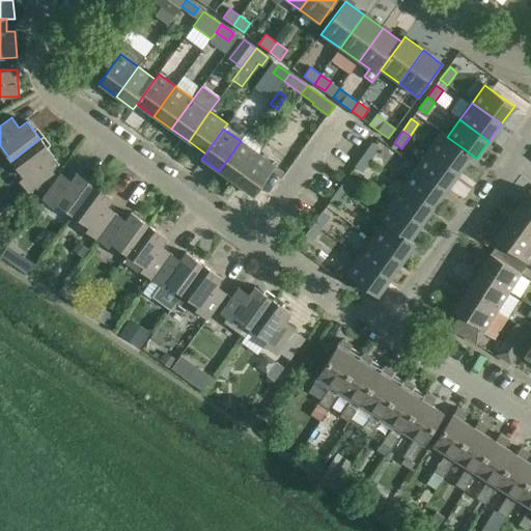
[(459,171),(472,155),(447,137),(442,133),(429,150),(459,171)]
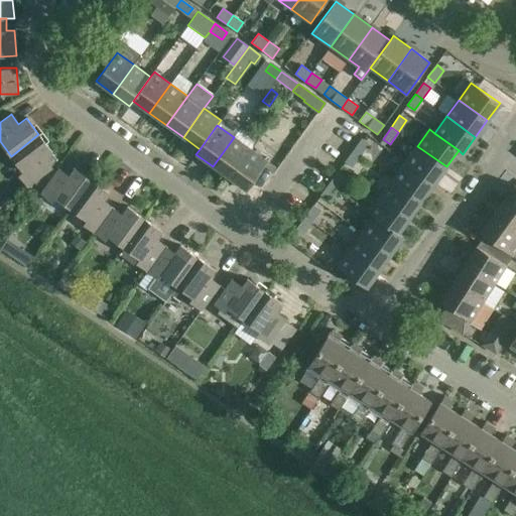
[(34,180),(42,190),(49,180),(44,173),(51,167),(48,163),(55,158),(51,152),(52,152),(38,134),(11,156),(23,172),(19,174),(28,185),(34,180)]
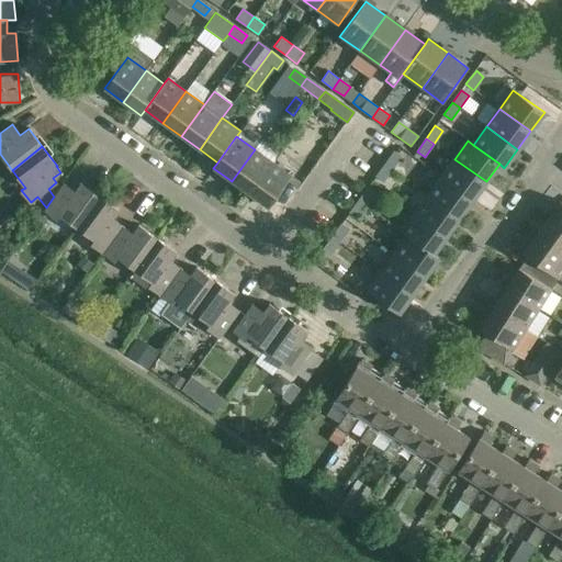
[(232,181),(249,194),(272,163),(255,149),(232,181)]
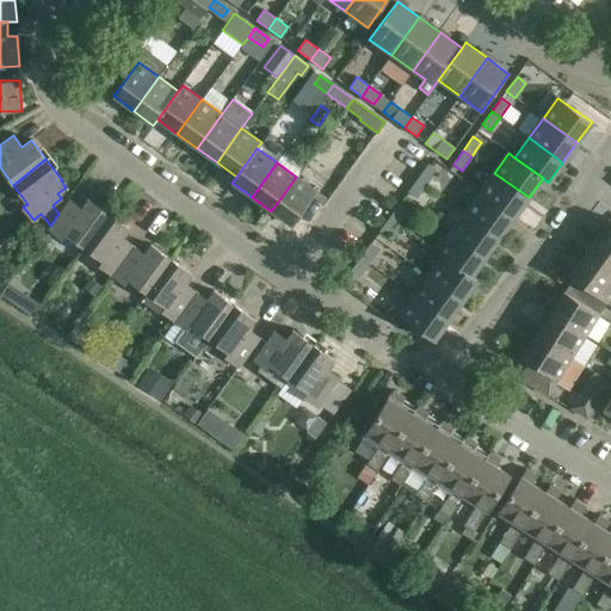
[(429,164),(418,178),(426,184),(437,170),(429,164)]
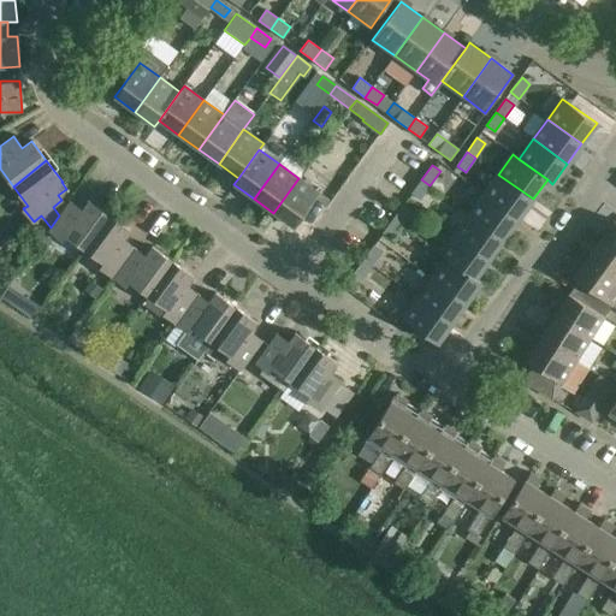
[(533,199),(498,175),(484,194),(519,219),(533,199)]
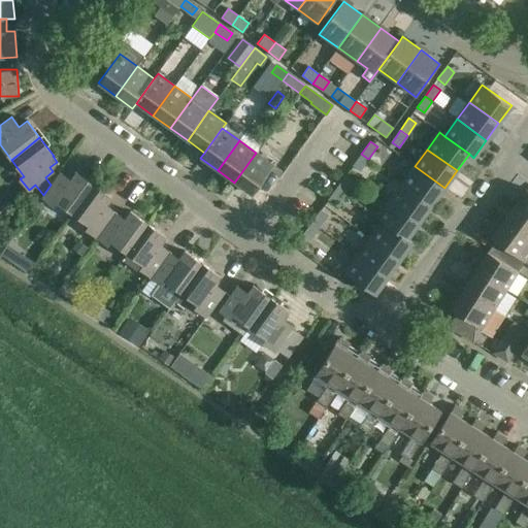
[(273,165),(256,153),(234,183),(252,195),(270,170),(273,165)]
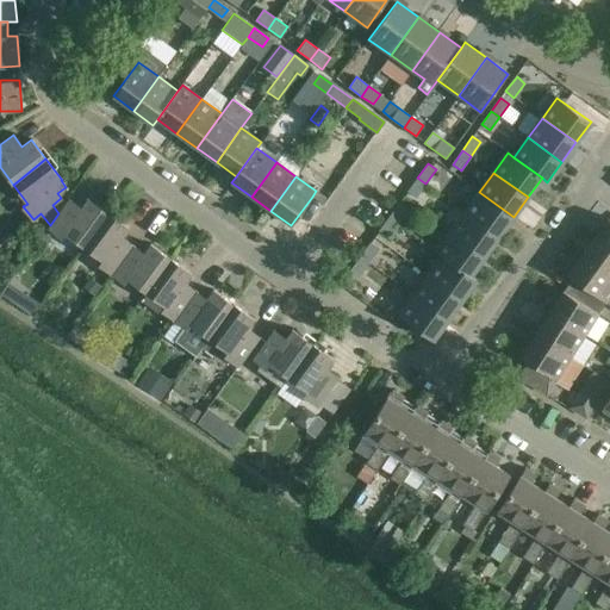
[(425,184),(417,178),(408,192),(416,198),(425,184)]
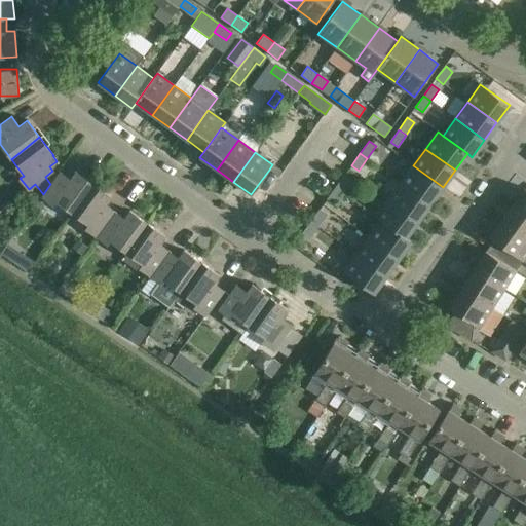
[(272,164),(269,170),(278,177),(280,175),(283,172),(280,170),(273,164),(272,164)]
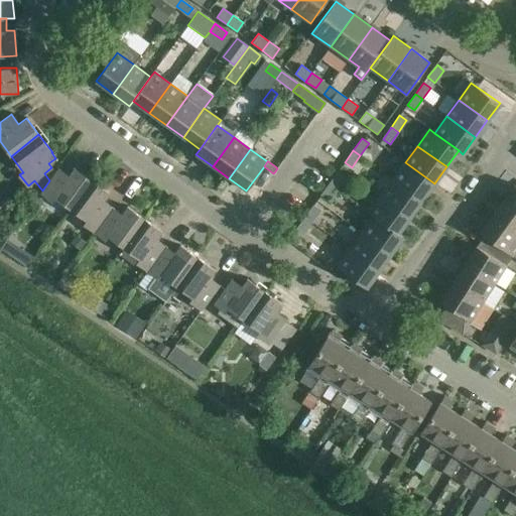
[(434,183),(405,162),(393,179),(422,200),(434,183)]
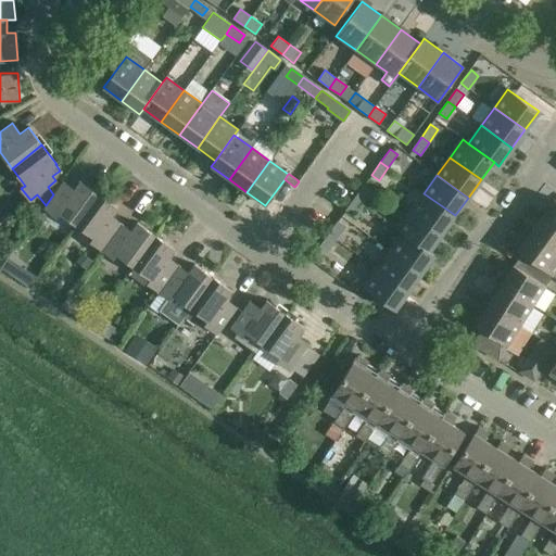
[(59,212),(76,224),(98,193),(79,180),(74,189),(63,181),(53,194),(46,205),(43,207),(55,216),(59,212)]
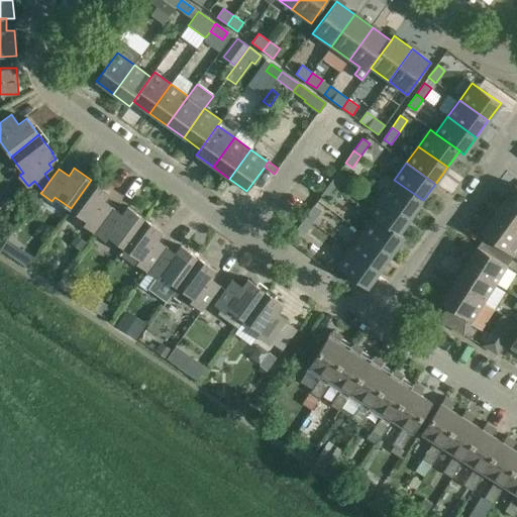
[(338,172),(329,184),(336,189),(345,177),(338,172)]
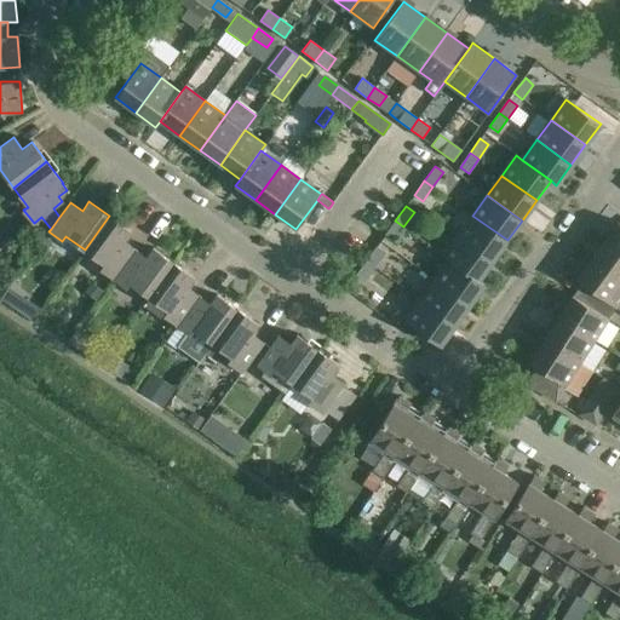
[(99,268),(113,277),(135,248),(124,241),(131,231),(109,216),(85,250),(103,263),(99,268)]
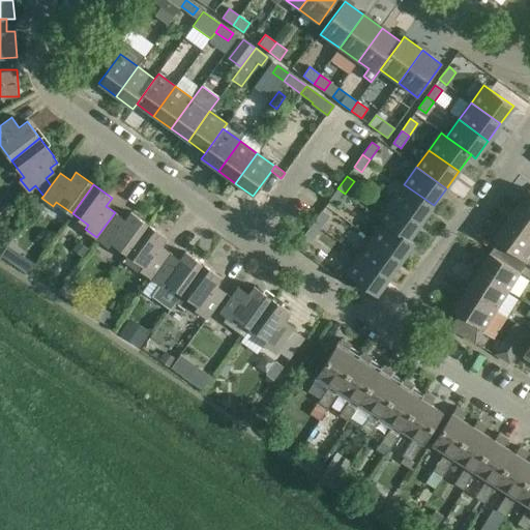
[(434,205),(404,184),(391,201),(421,223),(434,205)]
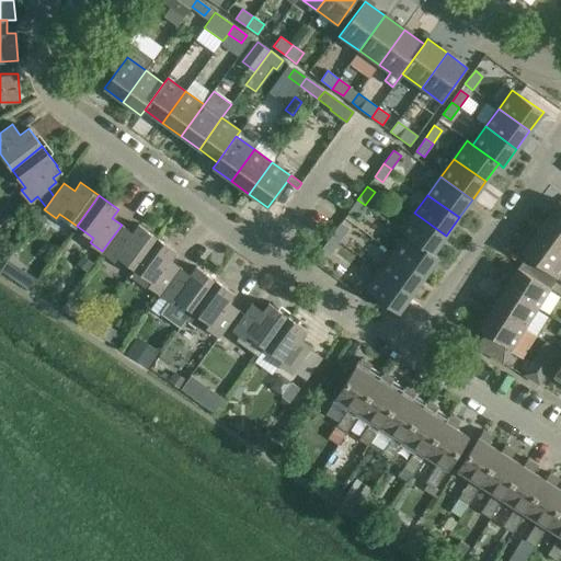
[(356,218),(365,205),(357,199),(348,213),(356,218)]
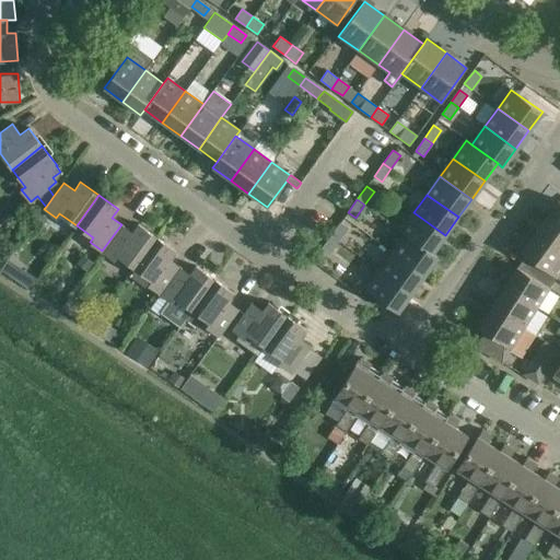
[(546,218),(559,228),(559,200),(546,218)]
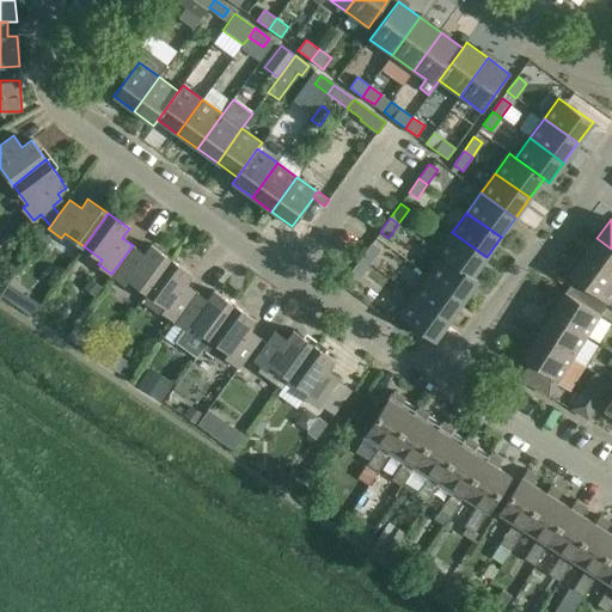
[(487,257),(452,232),(438,252),(444,256),(472,276),(487,257)]
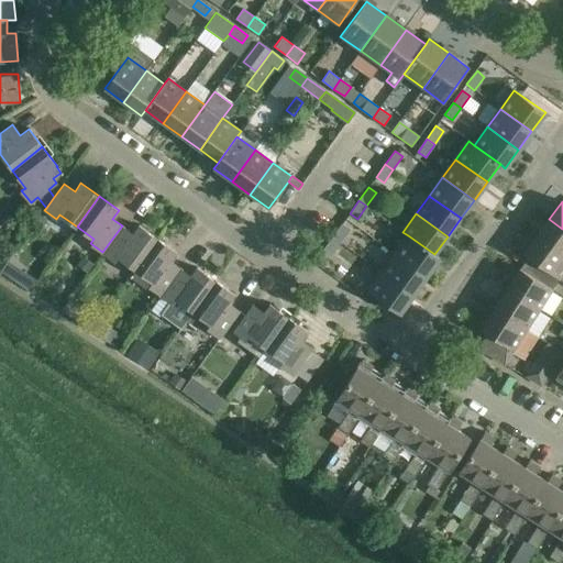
[(562,229),(549,219),(537,236),(562,255),(562,229)]
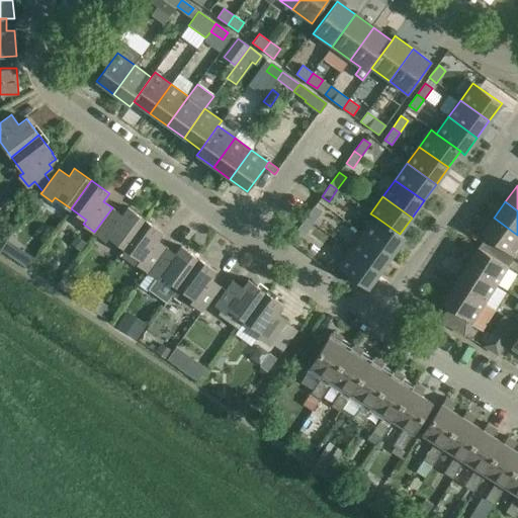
[(306,218),(313,223),(322,210),(315,205),(306,218)]
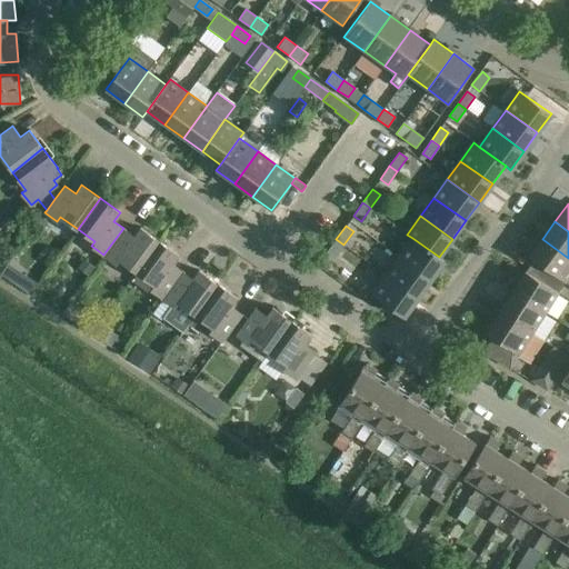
[(135,272),(158,240),(140,228),(135,236),(123,228),(103,255),(116,263),(118,260),(135,272)]
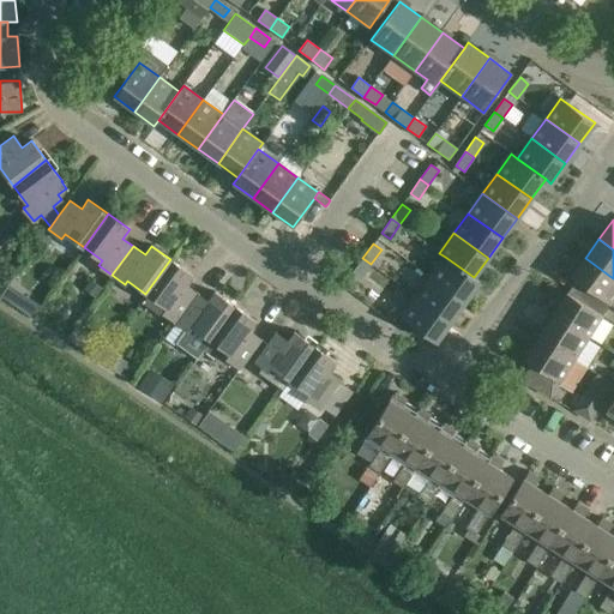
[(480,282),(474,277),(445,257),(431,277),(465,302),(480,282)]
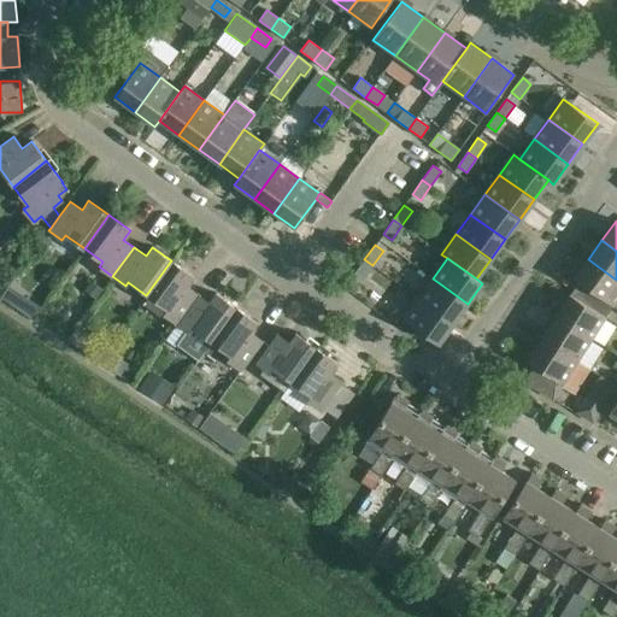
[(372,265),(364,259),(354,274),(363,280),(372,265)]
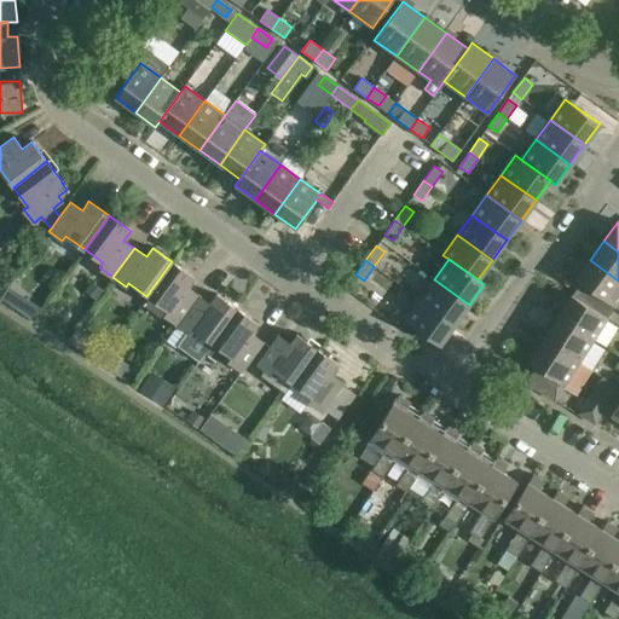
[(573,296),(607,318),(614,306),(618,308),(618,281),(590,260),(576,279),(582,283),(573,296)]
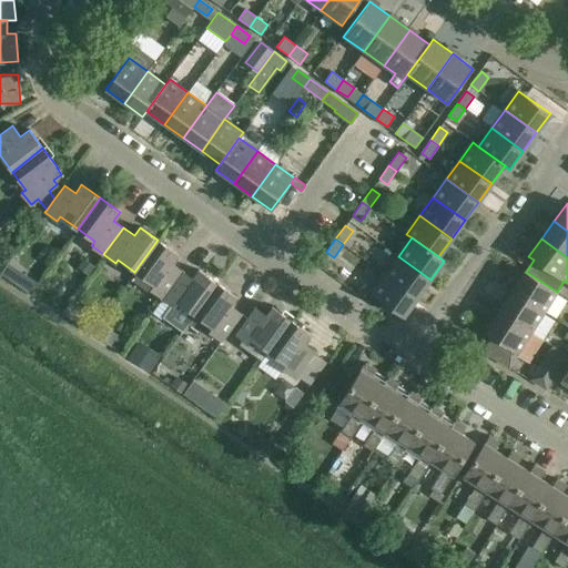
[(178,254),(158,240),(134,272),(153,285),(150,288),(162,297),(181,271),(172,263),(178,254)]
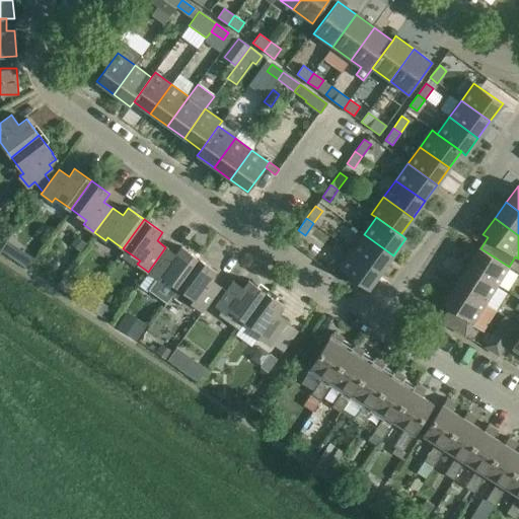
[(393,255),(364,234),(352,250),(381,272),(393,255)]
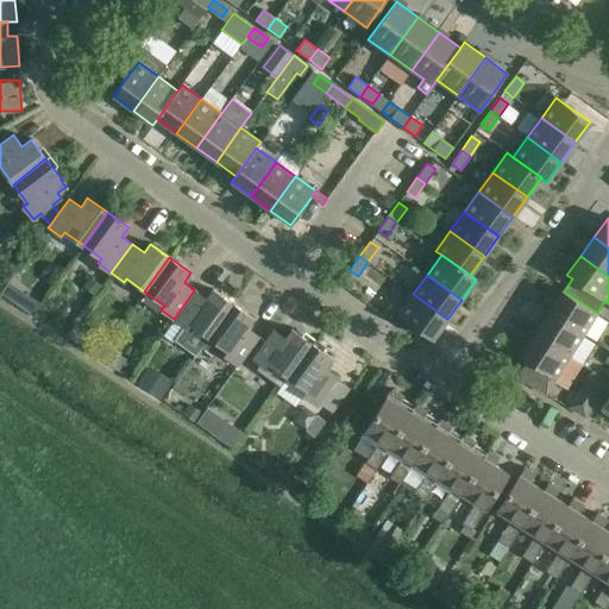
[(101,284),(89,276),(82,287),(94,295),(101,284)]
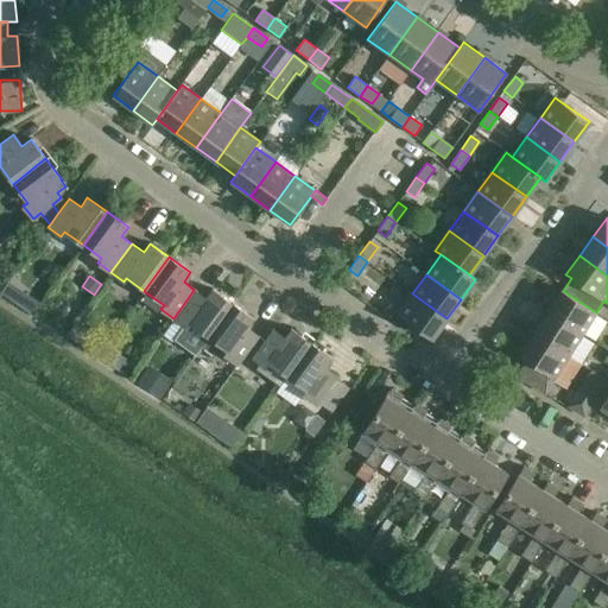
[(206,298),(194,290),(173,318),(184,325),(173,340),(195,354),(201,346),(232,303),(213,289),(206,298)]
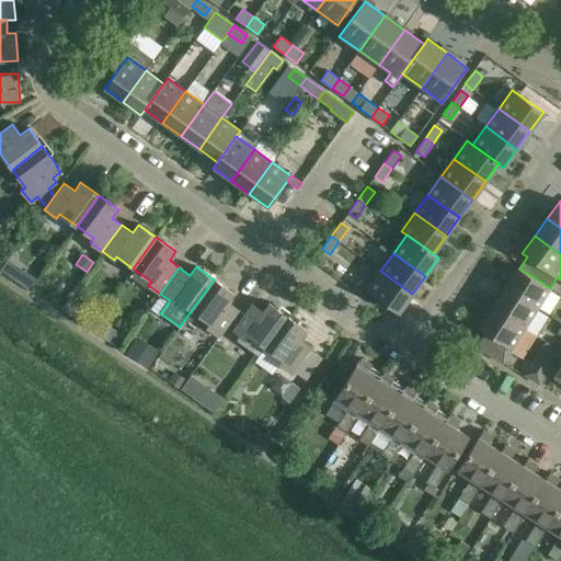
[(550,288),(519,268),(518,267),(505,287),(538,308),(550,288)]
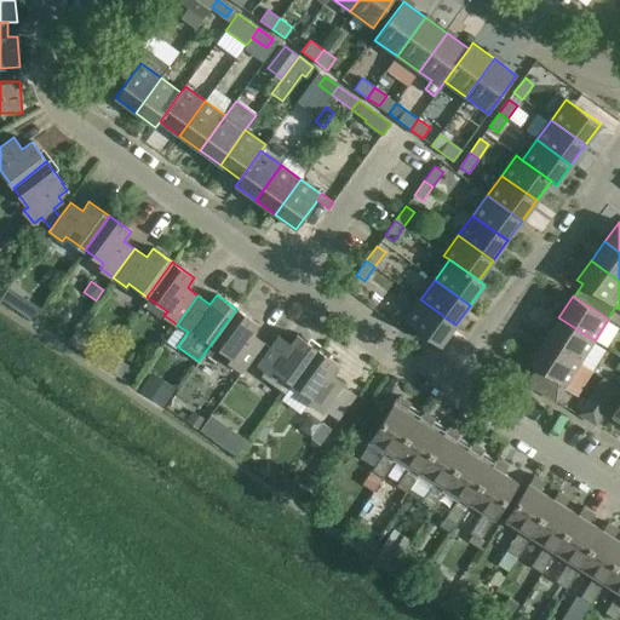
[(26,298),(17,309),(34,320),(41,309),(26,298)]
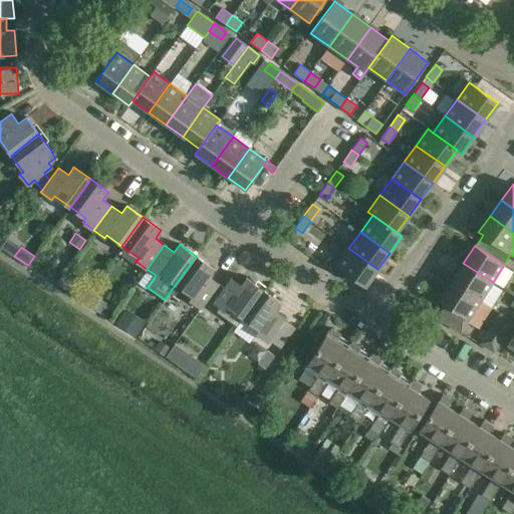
[(377,269),(348,248),(336,265),(364,286),(377,269)]
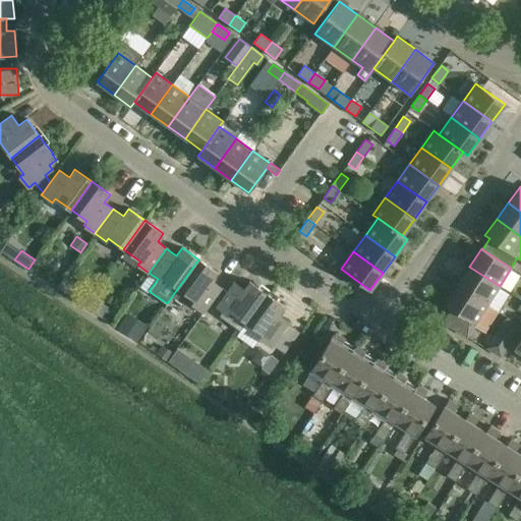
[(198,259),(172,296),(193,311),(195,308),(203,312),(221,288),(211,281),(217,273),(198,259)]
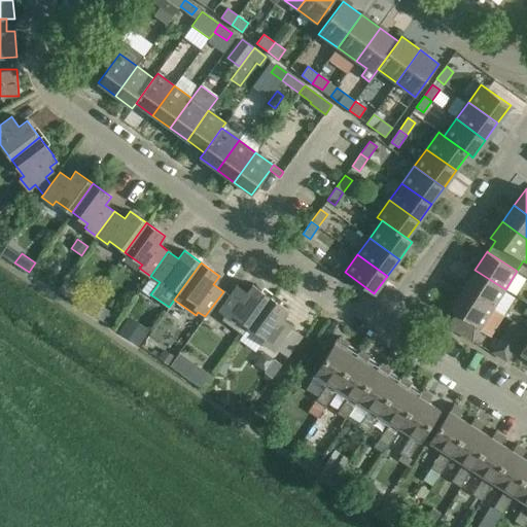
[(475,270),(462,289),(493,308),(505,289),(475,270)]
